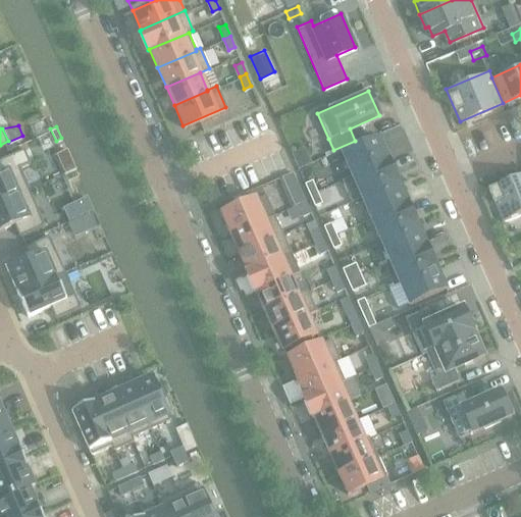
[(378,134),(343,150),(352,172),(388,156),(378,134)]
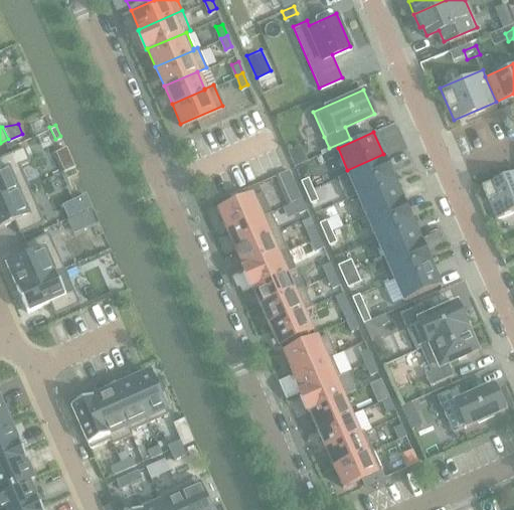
[(0,197),(28,185),(12,150),(0,155),(0,197)]
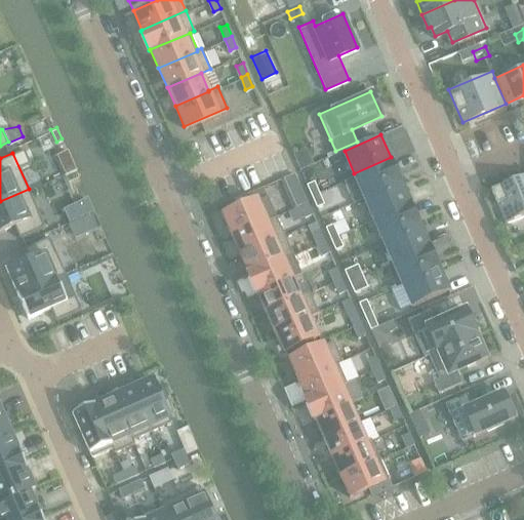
[(391,157),(354,173),(364,195),(400,178),(391,157)]
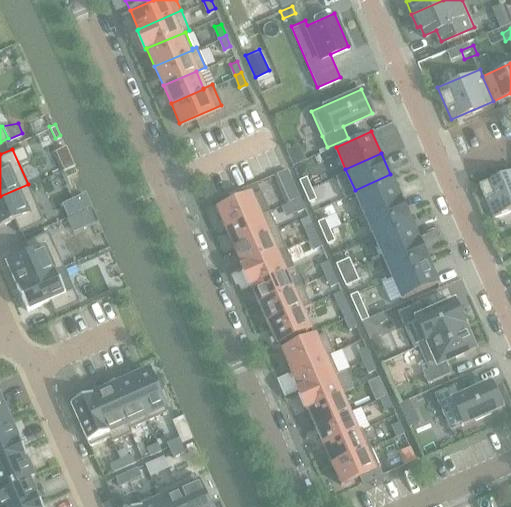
[(510,169),(487,180),(478,184),(492,216),(510,208),(510,169)]
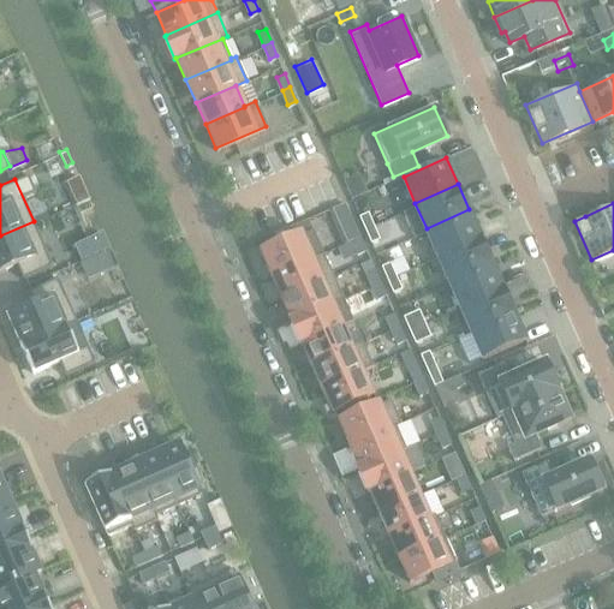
[(359,212),(365,225),(374,221),(368,208),(359,212)]
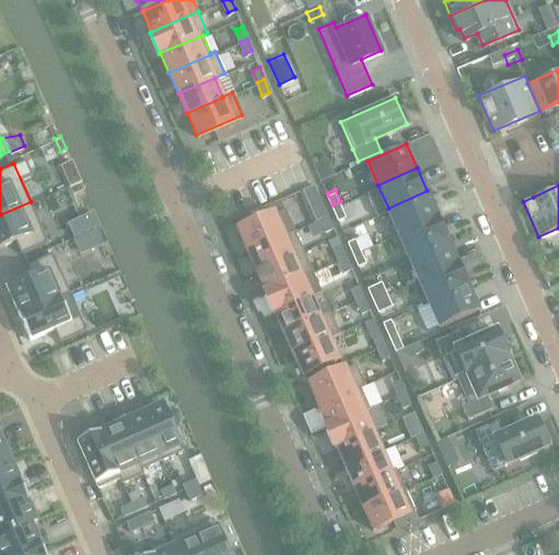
[(388,208),(398,230),(437,214),(427,191),(388,208)]
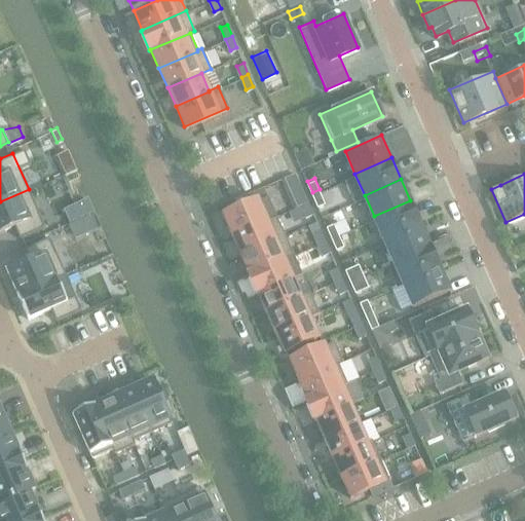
[(264,186),(235,198),(238,207),(258,198),(267,194),(264,186)]
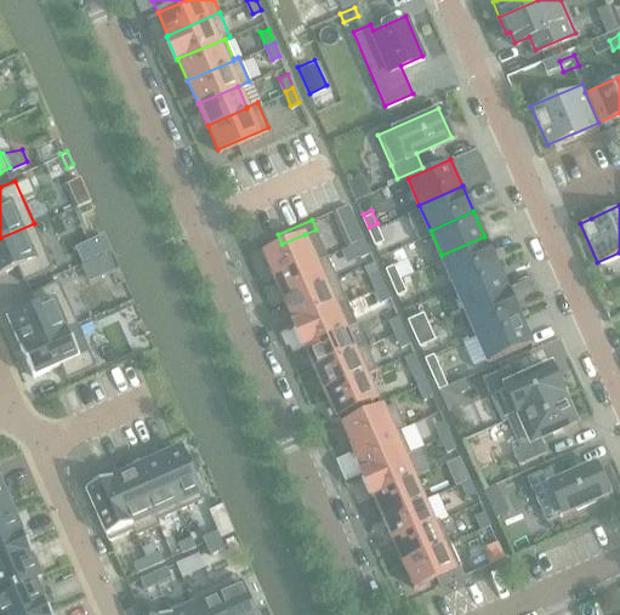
[(34,223),(0,238),(0,271),(16,265),(23,279),(52,266),(34,223)]
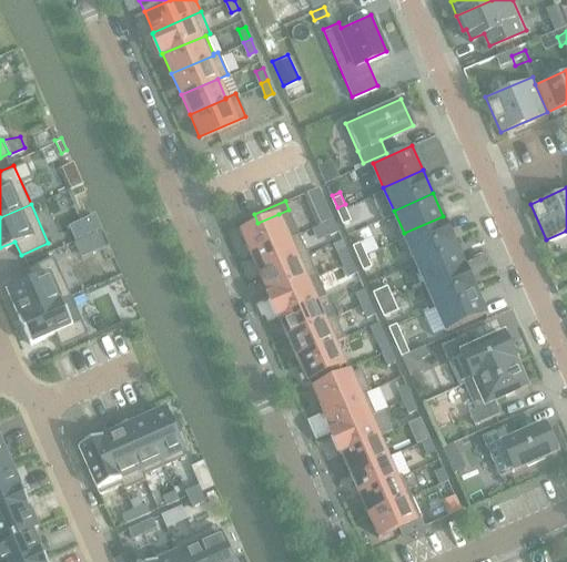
[(317,208),(323,220),(332,216),(326,204),(317,208)]
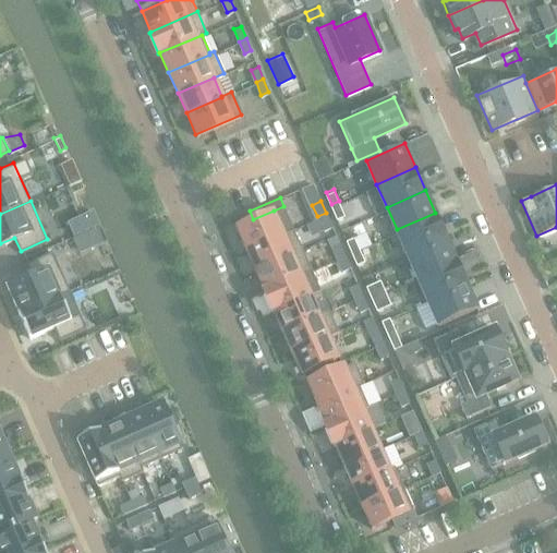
[(331,204),(336,216),(344,213),(339,201),(331,204)]
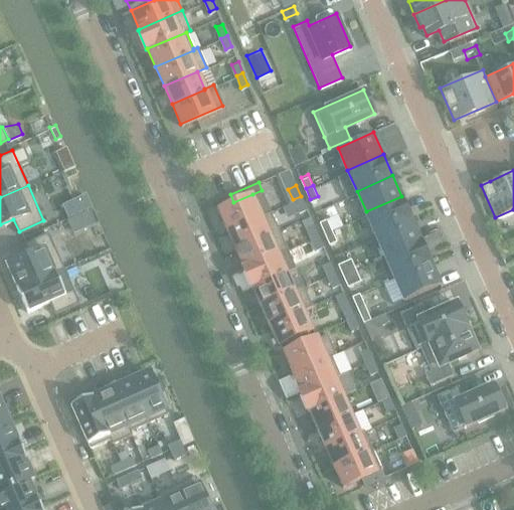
[(218,209),(226,228),(262,212),(252,194),(233,202),(218,209)]
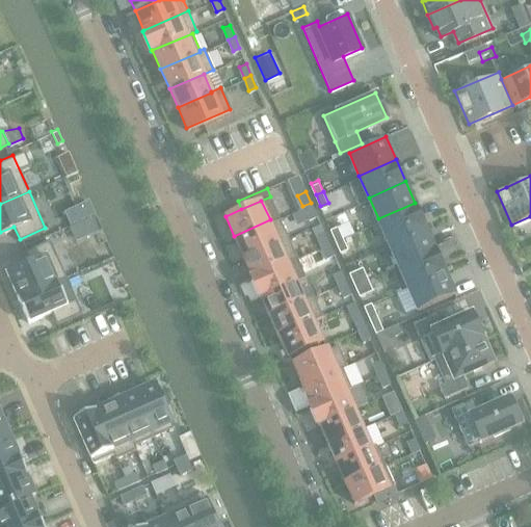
[(311,203),(302,206),(308,218),(316,214),(311,203)]
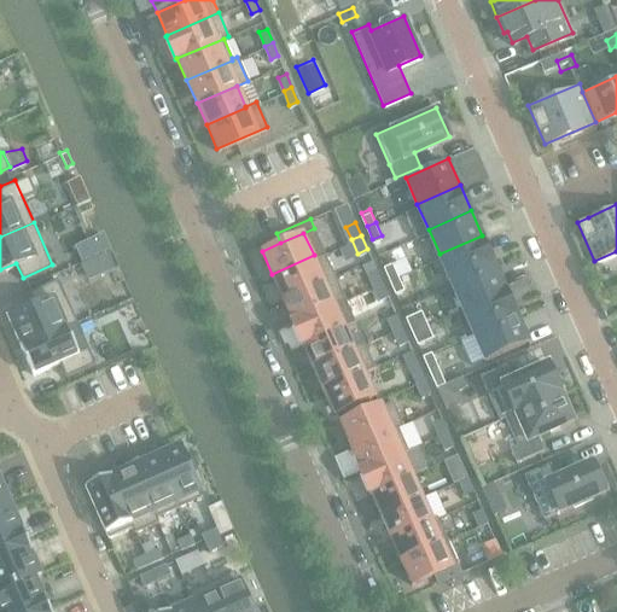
[(440,254),(450,279),(493,261),(482,235),(440,254)]
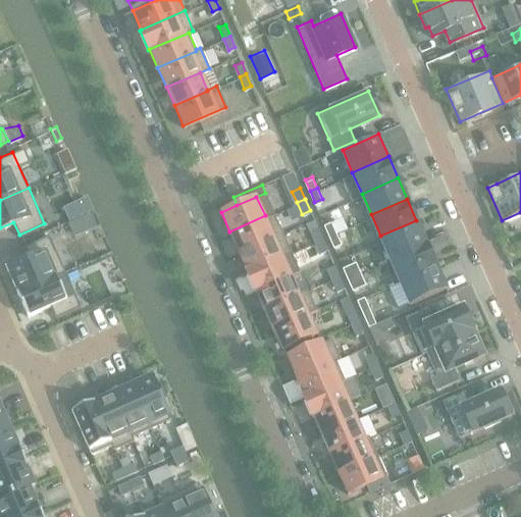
[(90,211),(67,220),(70,228),(93,219),(90,211)]
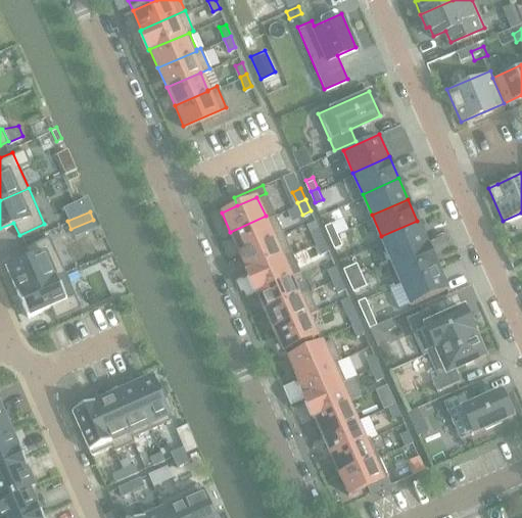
[(230,232),(229,233),(230,234),(231,233),(239,251),(283,232),(275,213),(266,216),(230,232)]
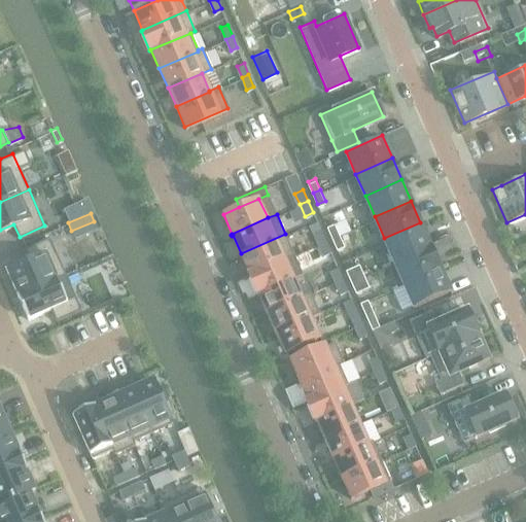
[(326,224),(331,236),(339,233),(334,221),(326,224)]
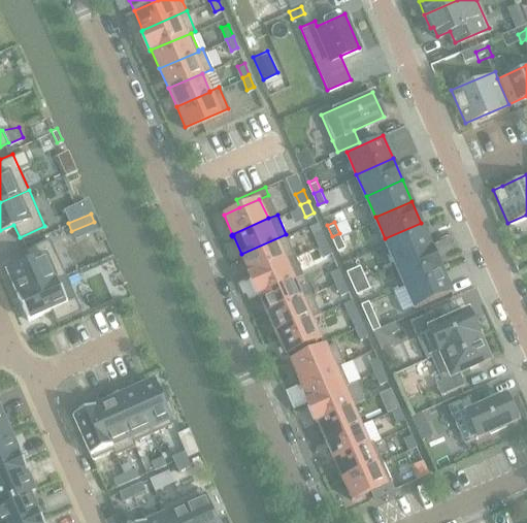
[(394,260),(431,244),(421,223),(385,238),(394,260)]
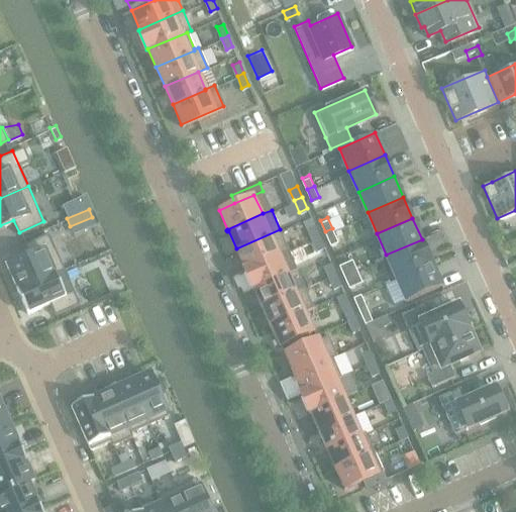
[(306,227),(311,238),(319,234),(314,223),(306,227)]
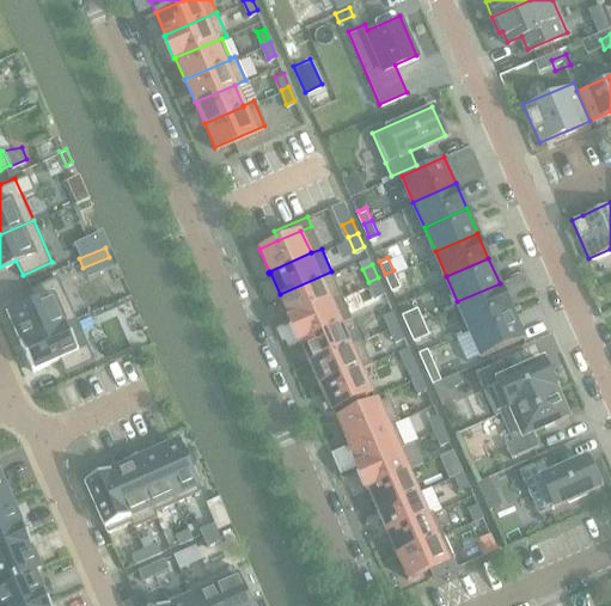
[(385,274),(391,287),(399,283),(393,270),(385,274)]
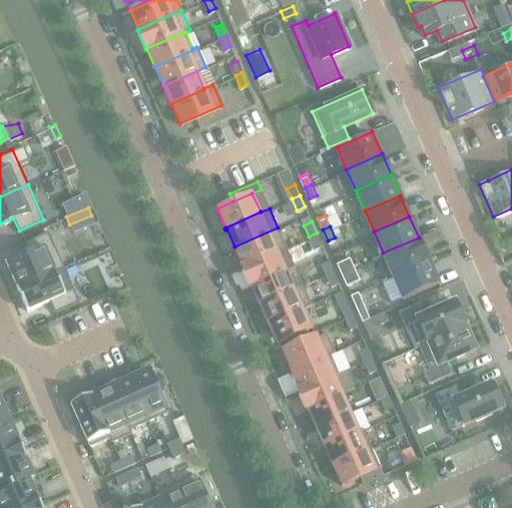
[(234,246),(232,246),(234,247),(242,265),(241,266),(286,246),(278,227),(234,246)]
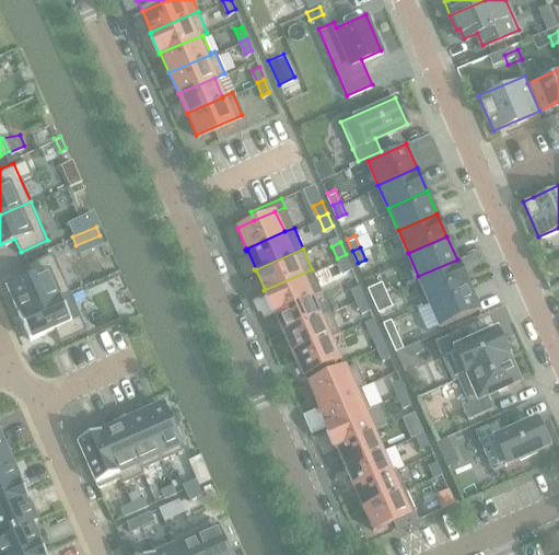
[(32,276),(8,287),(18,311),(18,312),(69,289),(53,251),(25,263),(32,276)]
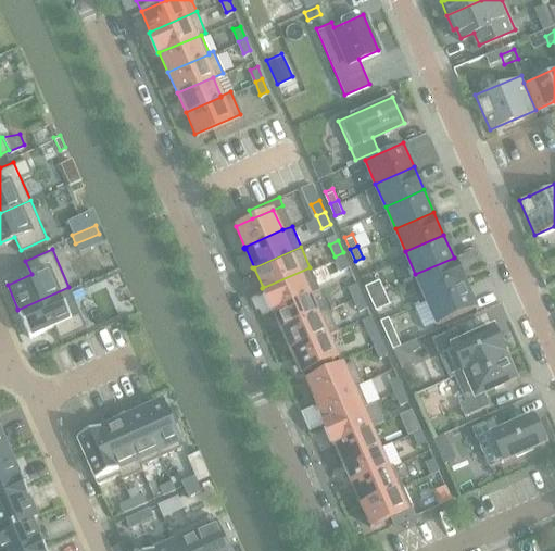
[(343,252),(335,257),(340,268),(349,264),(343,252)]
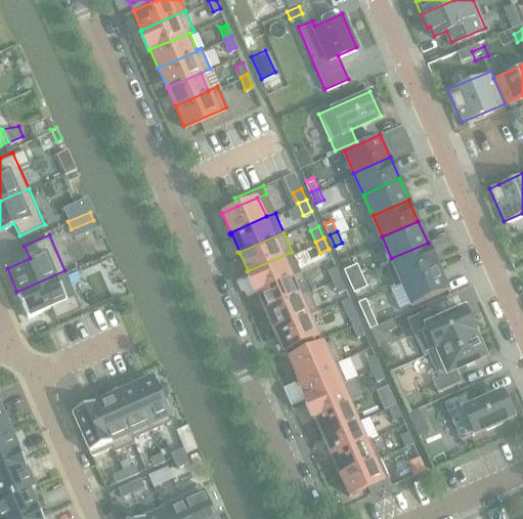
[(400,279),(437,263),(428,243),(391,258),(400,279)]
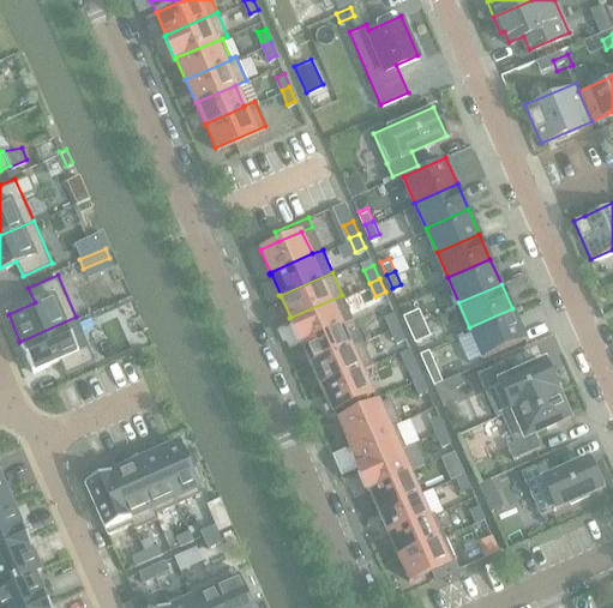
[(342,295),(289,318),(299,341),(300,341),(342,323),(332,301),(343,296),(342,295)]
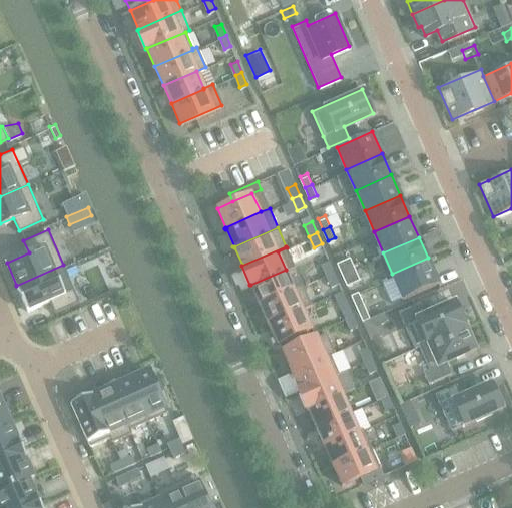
[(337,261),(341,272),(349,268),(344,257),(337,261)]
